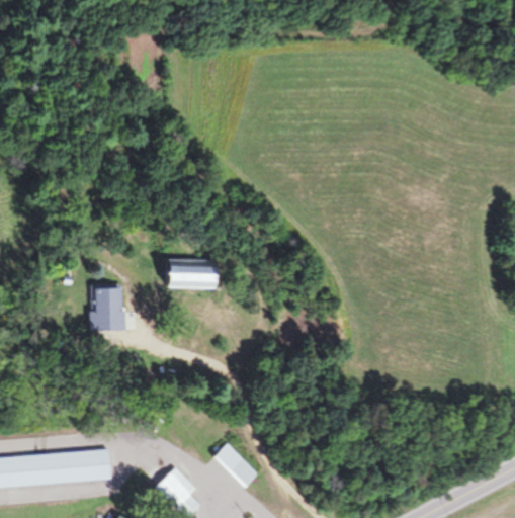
[(212,288),(212,262),(162,262),(162,288),(212,288)]
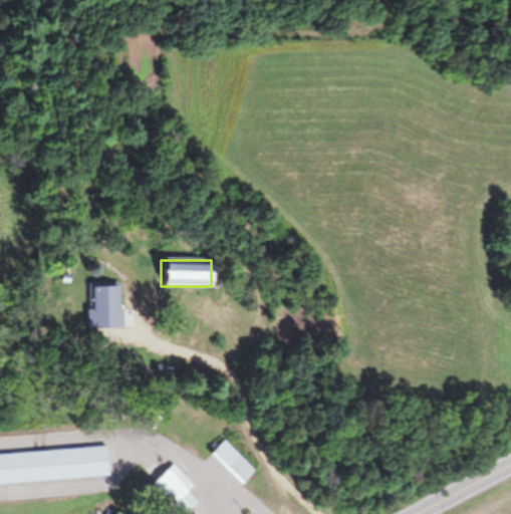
[(212,453),(243,485),(257,470),(226,439),(212,453)]
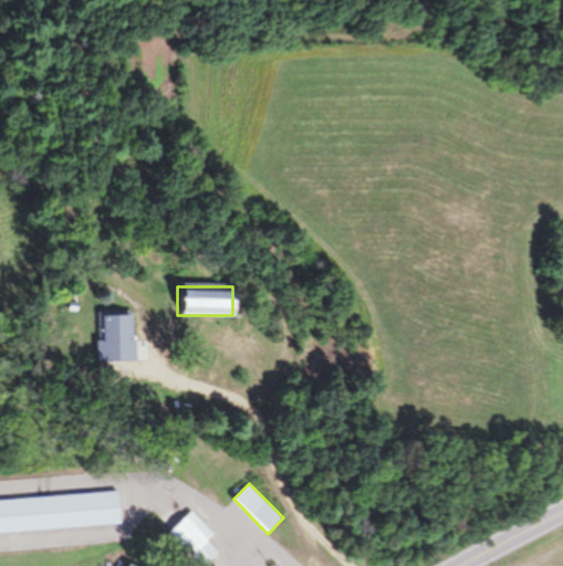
[(0,533),(122,524),(120,491),(0,500),(0,533)]
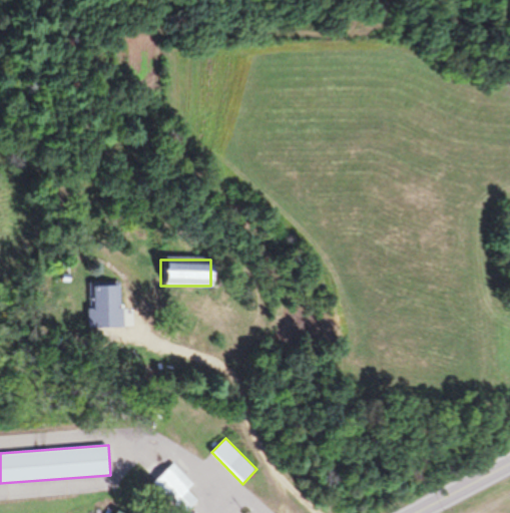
[(188,490),(194,484),(173,462),(152,482),(181,512),(184,512),(198,500),(188,490)]
